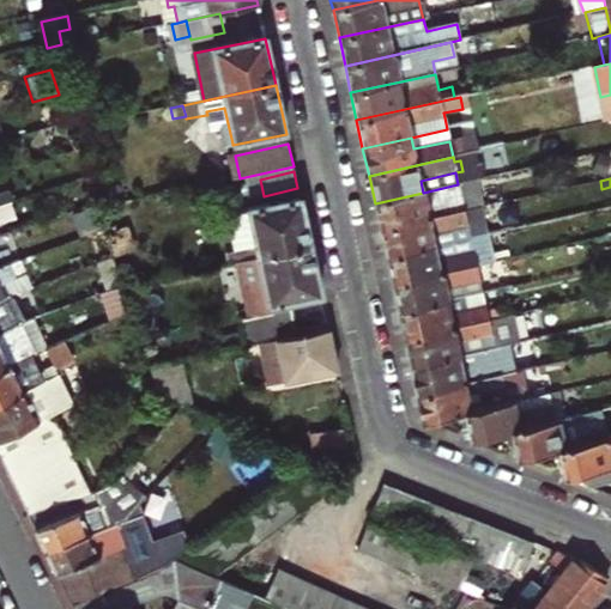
[(459,184),(458,184),(423,193),(375,203),(380,230),(458,213),(465,212),(459,184)]
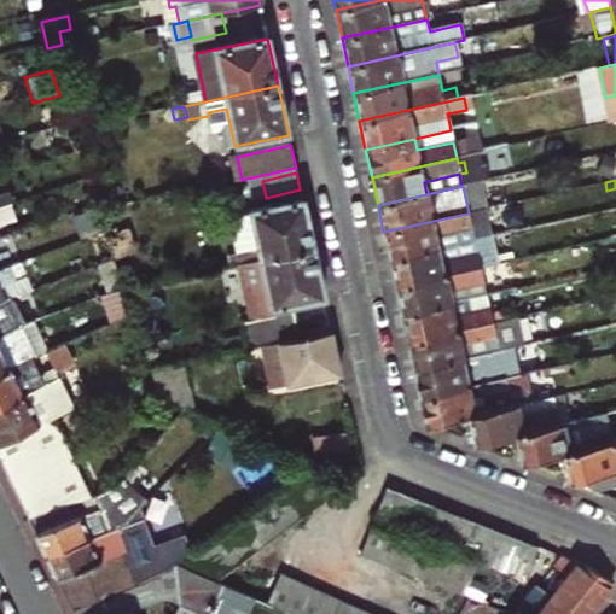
[(0,220),(24,214),(19,200),(6,205),(0,206),(0,220)]
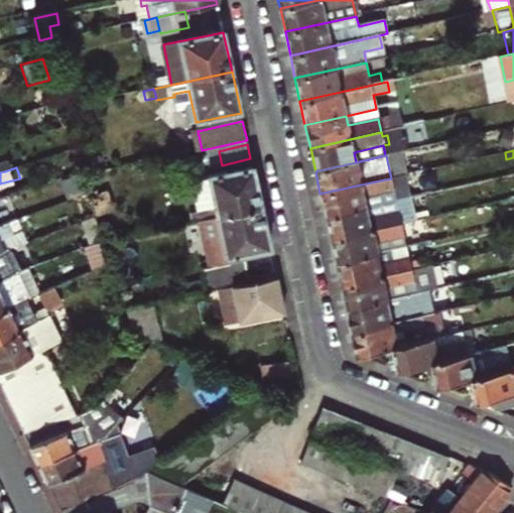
[(261,209),(252,167),(208,177),(208,179),(189,183),(196,214),(190,215),(193,224),(201,222),(261,209)]
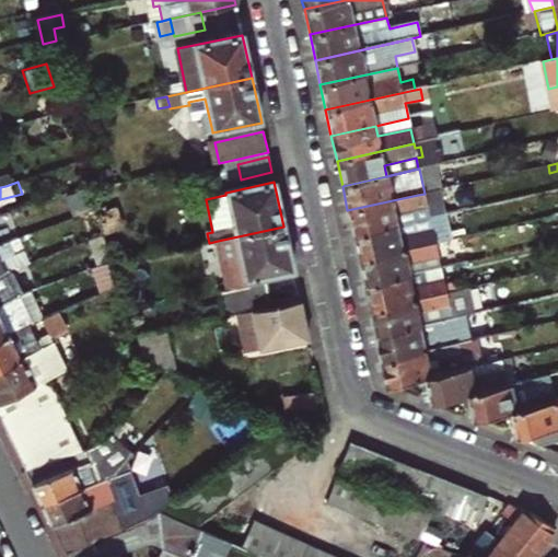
[(418,195),(347,210),(352,235),(425,220),(418,195)]
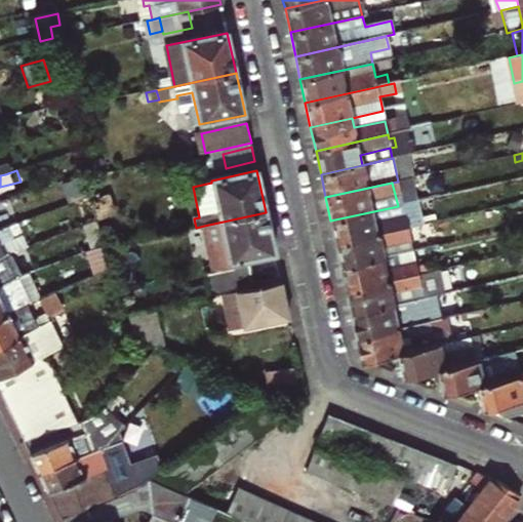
[(417,202),(398,206),(330,221),(335,244),(403,230),(420,226),(423,226),(417,202)]
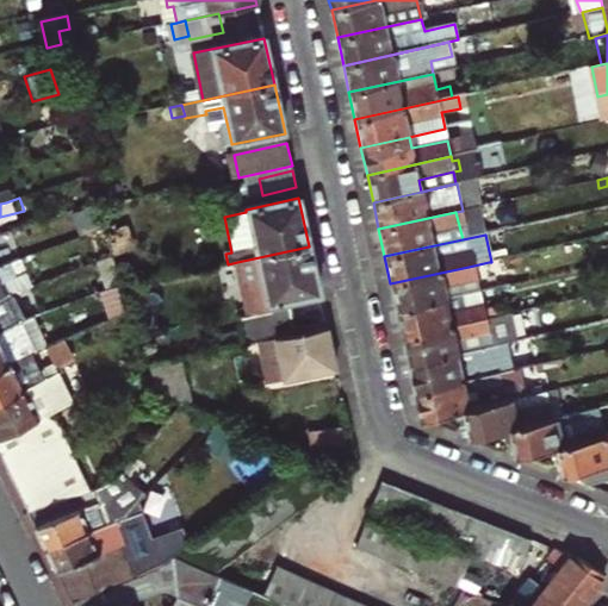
[(321,303),(309,247),(237,262),(240,273),(259,269),(270,314),(250,318),(236,322),(242,345),(254,343),(273,339),(296,335),(290,310),(321,303)]
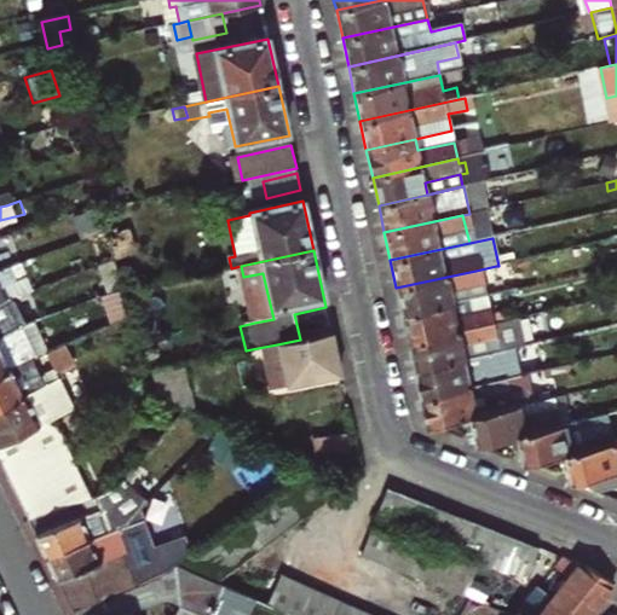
[(114,261),(104,265),(114,293),(117,293),(124,291),(114,261)]
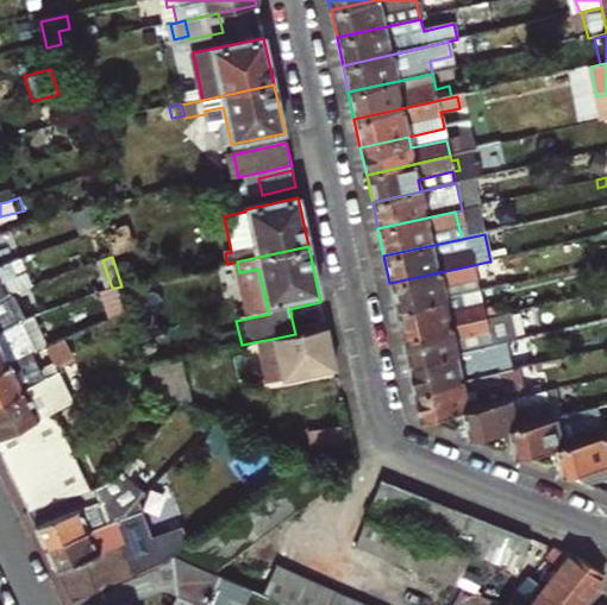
[(0,300),(7,297),(1,284),(27,272),(22,259),(0,266),(0,300)]
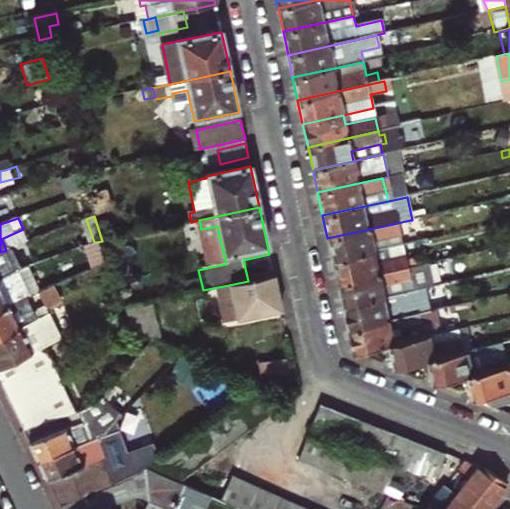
[(393,224),(327,238),(332,261),(398,247),(393,224)]
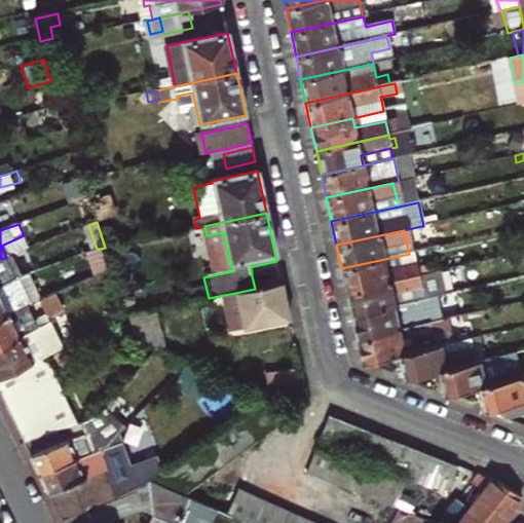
[(94,277),(107,271),(100,249),(97,249),(84,254),(94,277)]
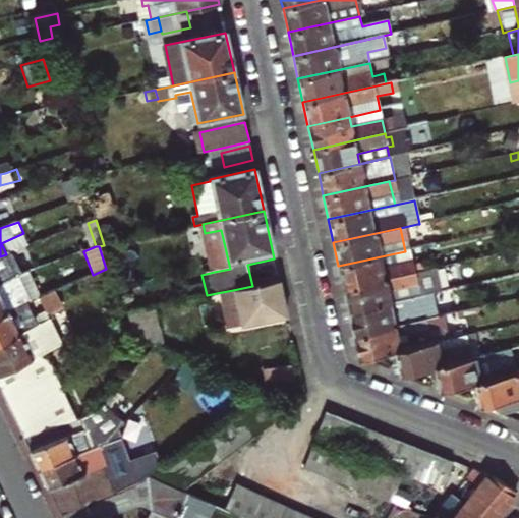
[(412,260),(405,251),(338,266),(343,289),(415,274),(412,260)]
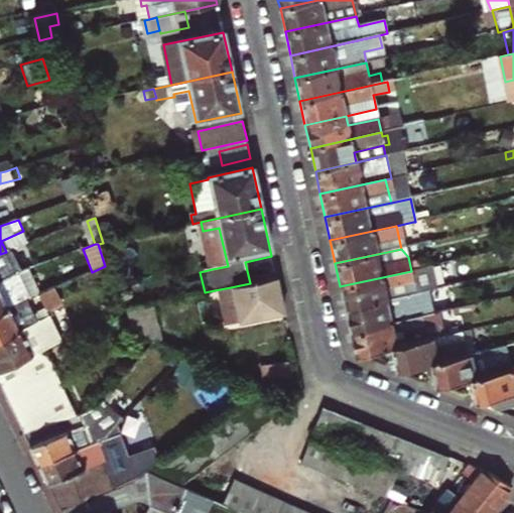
[(0,283),(17,275),(6,252),(0,254),(0,283)]
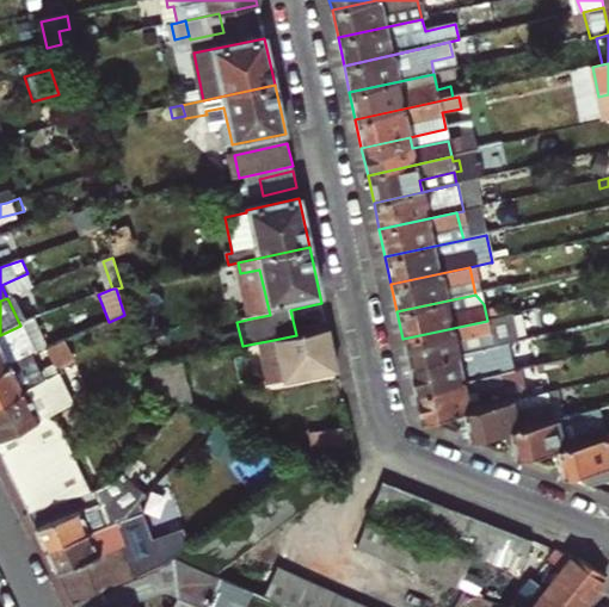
[(484,304),(487,321),(502,317),(498,302),(484,304)]
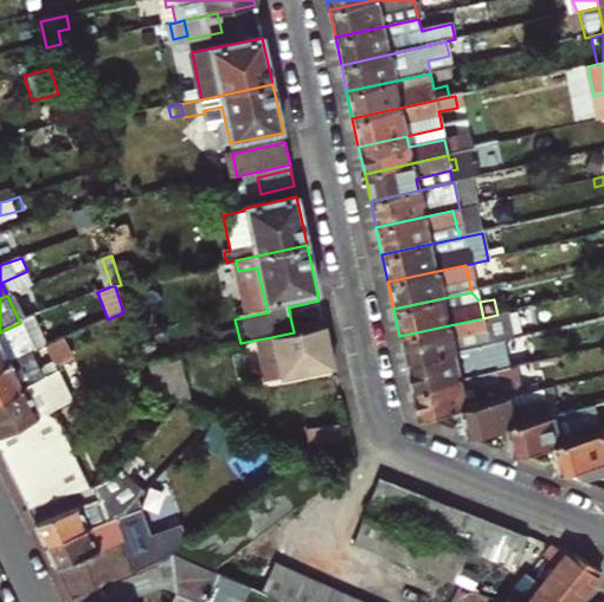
[(501,330),(498,315),(483,318),(399,336),(405,363),(454,353),(451,340),(501,330)]
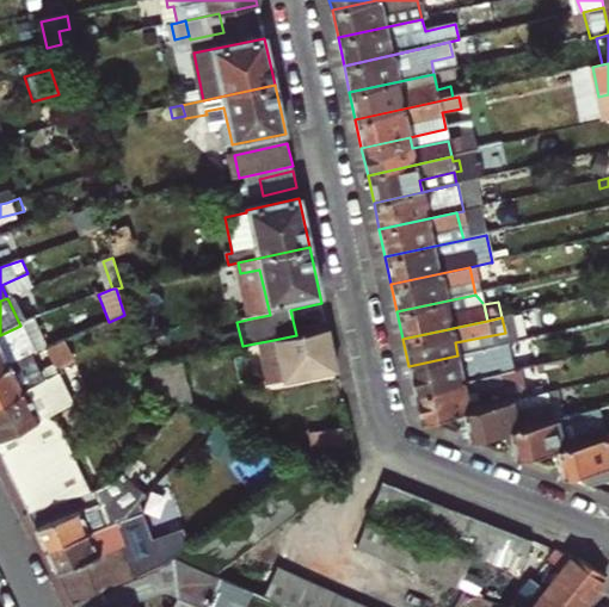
[(0,371),(35,354),(20,326),(0,335),(0,371)]
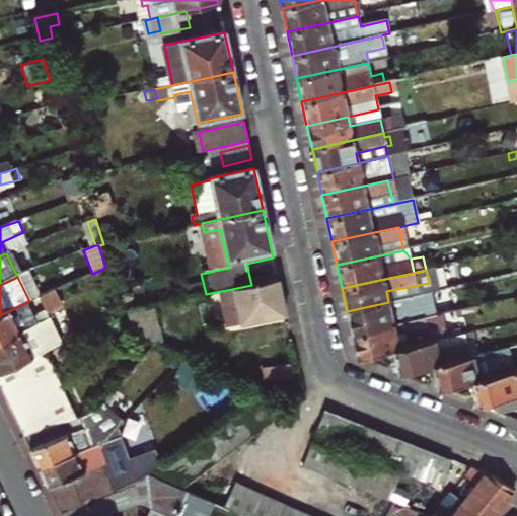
[(286,315),(278,280),(251,285),(232,289),(240,325),(286,315)]
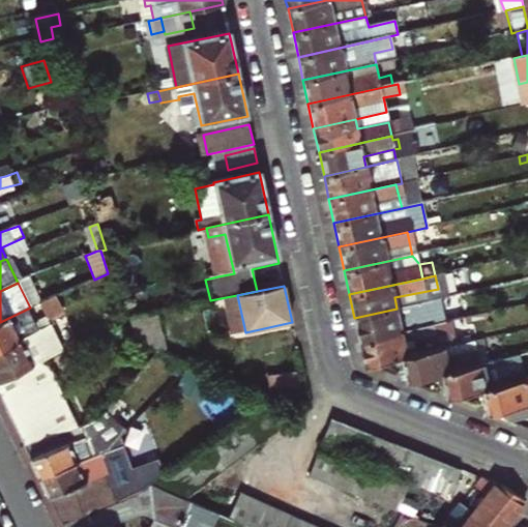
[(64,310),(58,295),(44,301),(50,316),(64,310)]
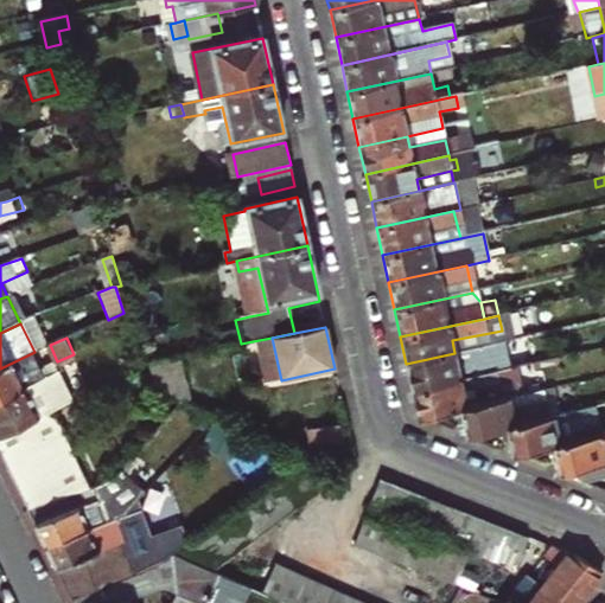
[(281,380),(272,338),(253,341),(263,384),(281,380)]
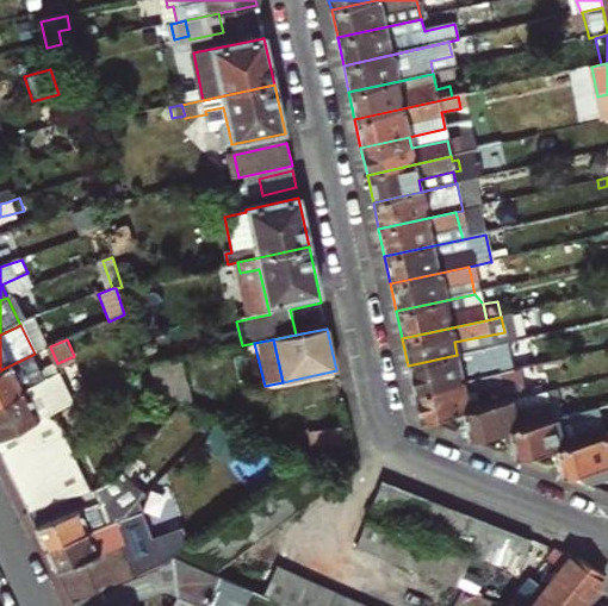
[(50,347),(35,354),(0,370),(0,403),(62,373),(57,363),(50,347)]
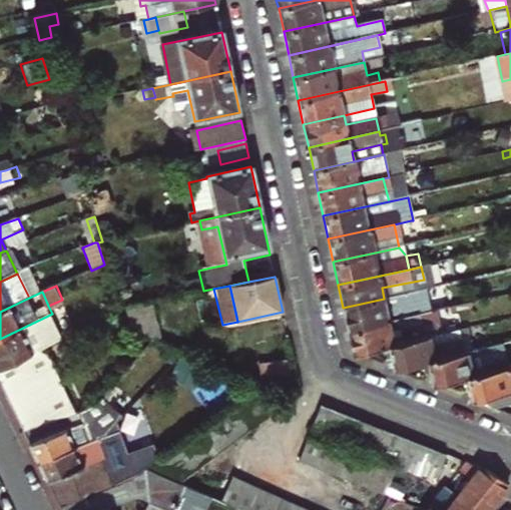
[(416,303),(414,292),(384,299),(343,308),(348,332),(431,314),(428,300),(416,303)]
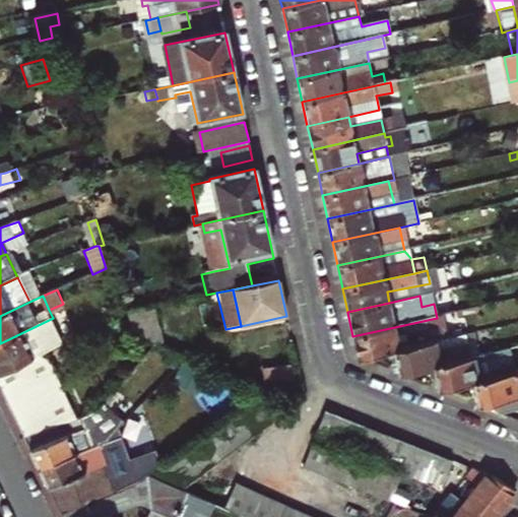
[(457,313),(437,318),(352,336),(355,347),(359,359),(394,351),(399,350),(397,340),(428,333),(427,330),(444,326),(444,328),(459,325),(457,313)]
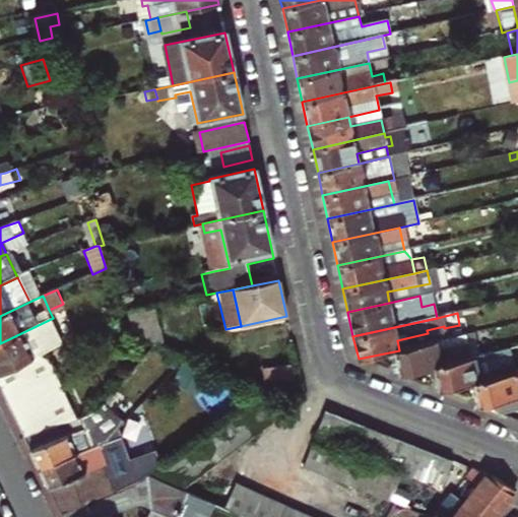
[(65,342),(53,318),(0,343),(0,373),(45,352),(65,342)]
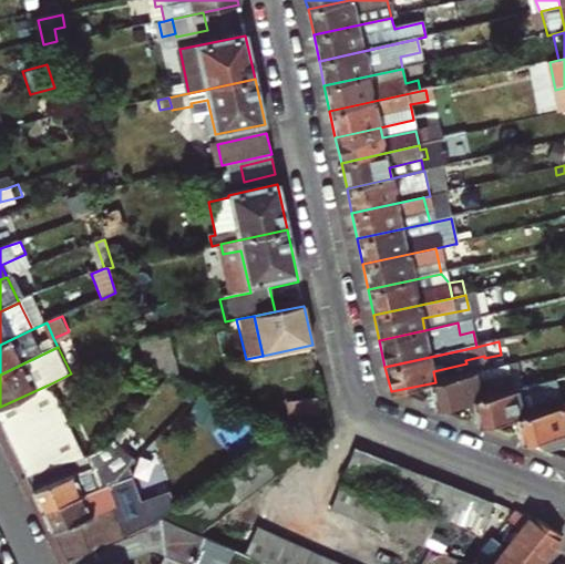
[(435,382),(469,375),(466,363),(433,371),(435,382)]
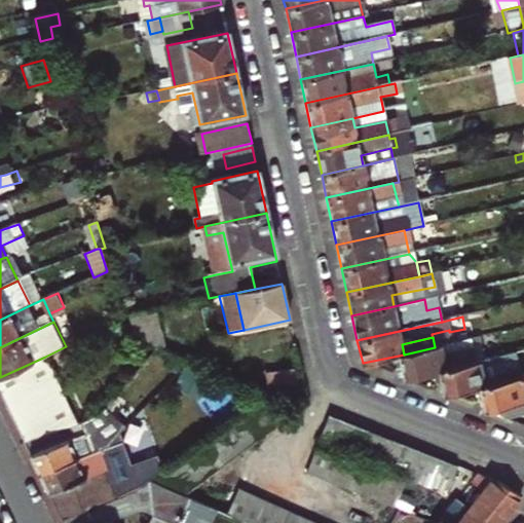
[(475,364),(470,340),(435,347),(404,355),(399,356),(405,379),(439,371),(475,364)]
